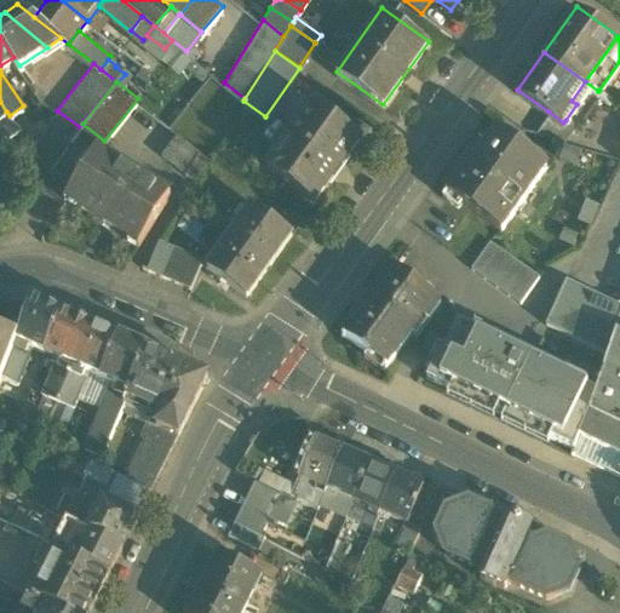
[(267,164),(315,199),(360,136),(311,102),(267,164)]
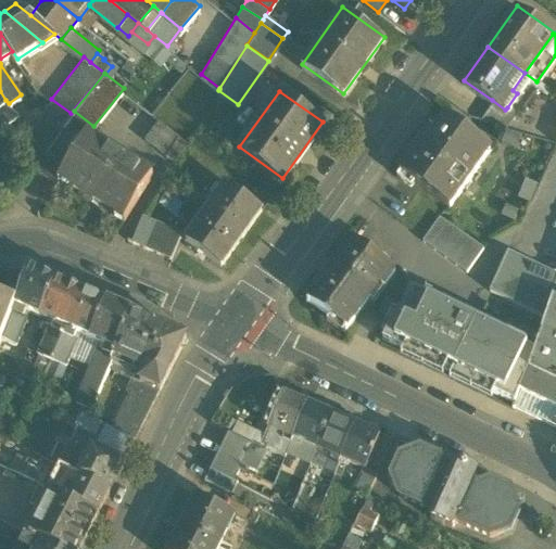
[(43,109),(62,124),(71,113),(51,99),(43,109)]
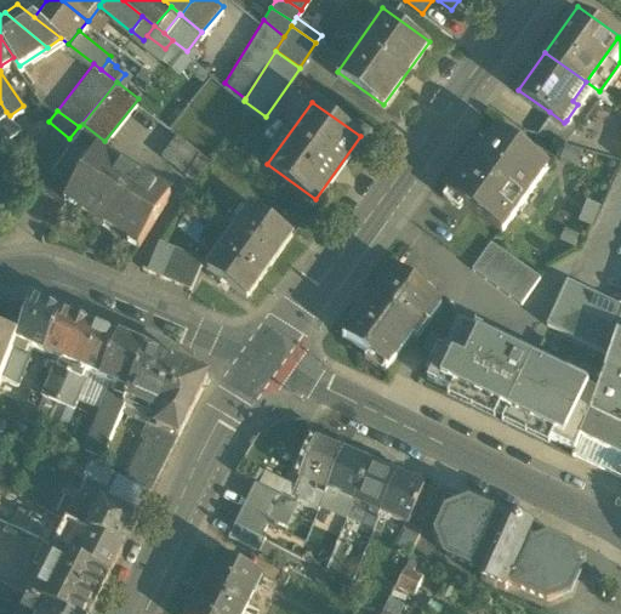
[(10,115),(6,112),(0,117),(0,130),(5,137),(21,125),(10,115)]
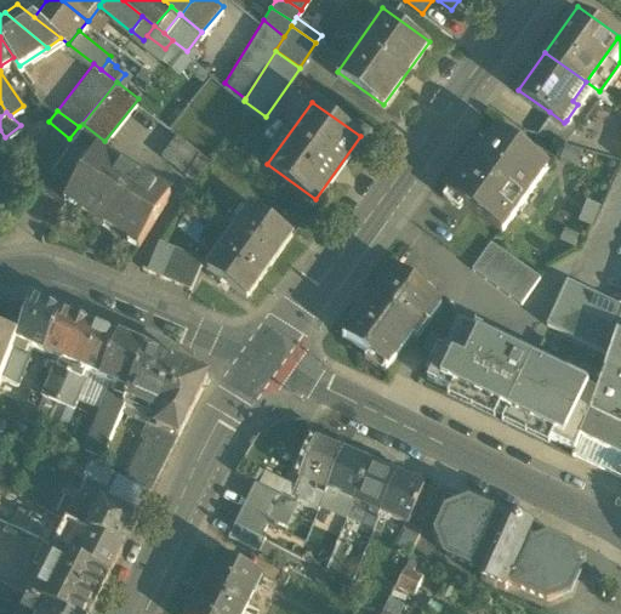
[(565,137),(567,138),(575,126),(567,120),(564,123),(550,112),(537,130),(565,137)]
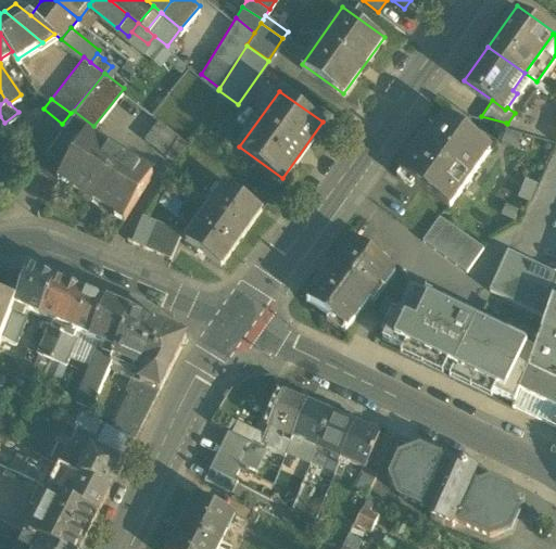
[(400,167),(449,203),(463,184),(491,144),(447,113),(432,133),(427,130),(414,149),(400,167)]
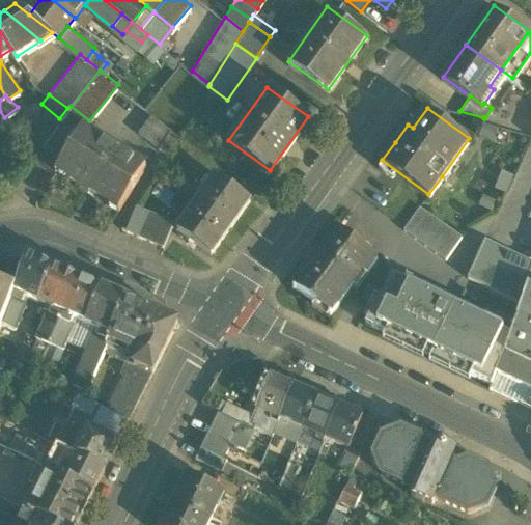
[(159,146),(168,152),(179,133),(152,111),(139,129),(159,144),(159,146)]
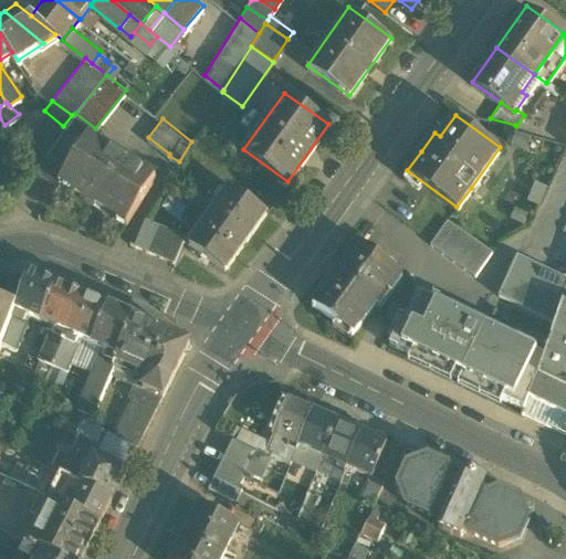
[(531,130),(516,126),(515,125),(510,141),(526,146),(531,130)]
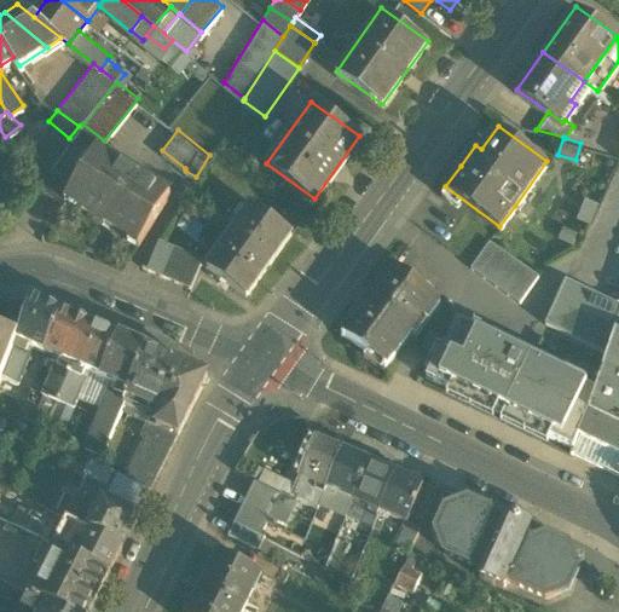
[(136,241),(138,242),(171,191),(96,145),(75,178),(64,196),(65,197),(68,195),(137,238),(136,241)]
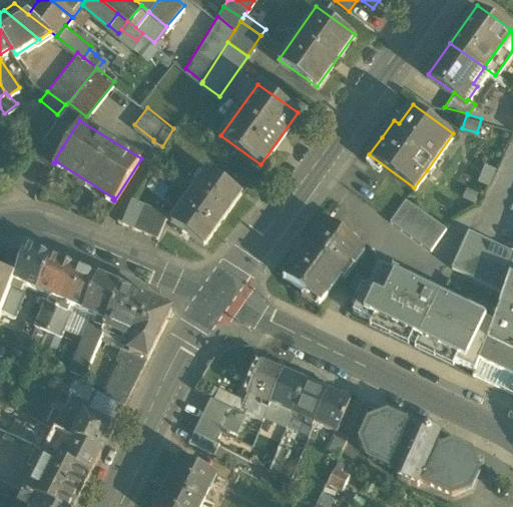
[(33,154),(51,165),(53,162),(62,147),(45,136),(33,154)]
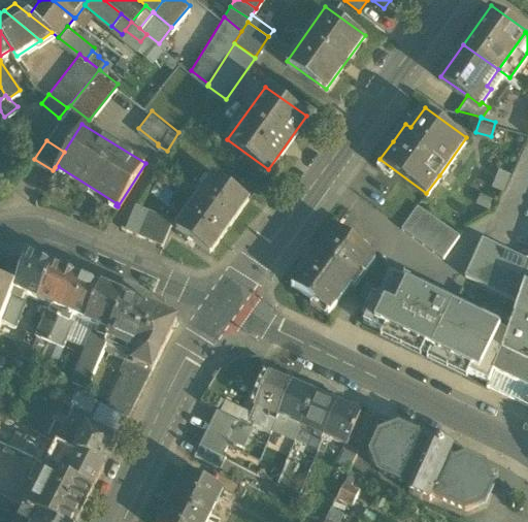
[(510,169),(499,165),(492,183),(503,188),(510,169)]
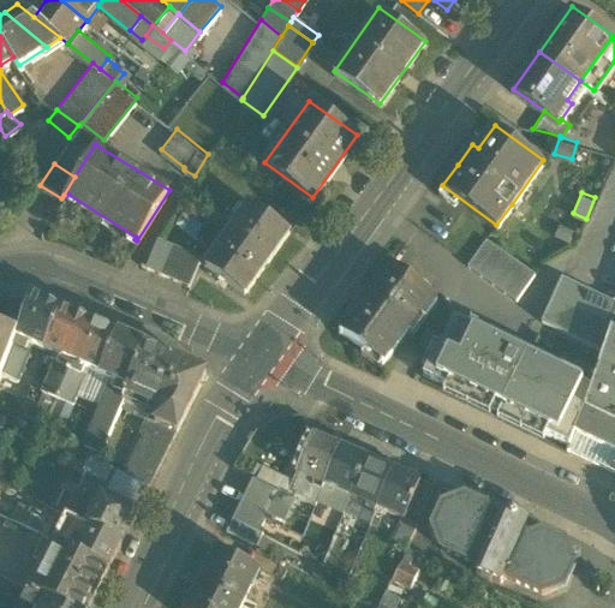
[(204,263),(244,291),(288,228),(250,201),(204,263)]
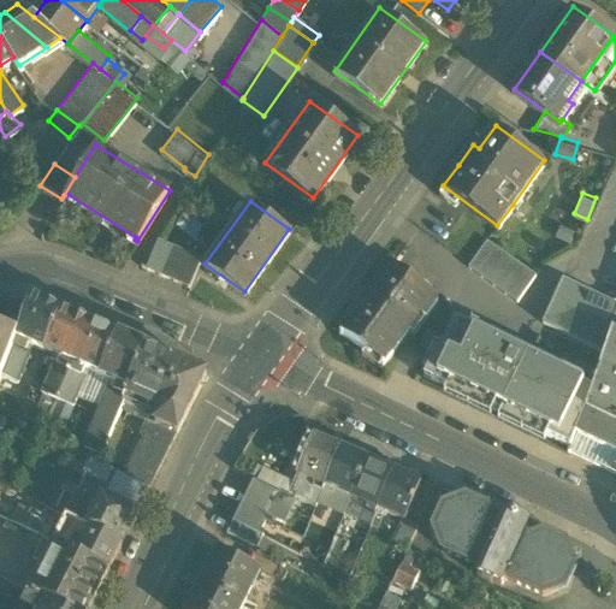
[(537,271),(487,236),(468,262),(517,297),(537,271)]
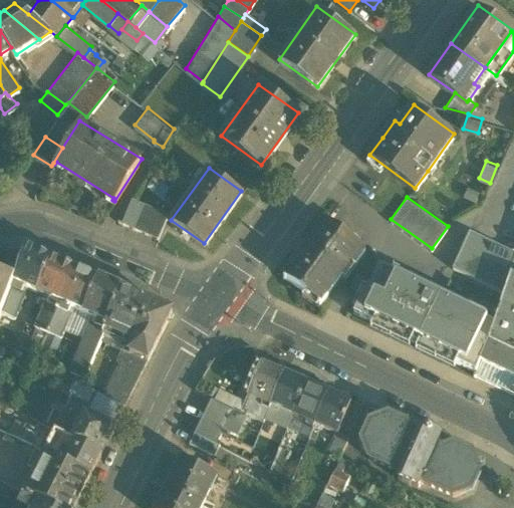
[(127,217),(163,233),(170,218),(135,201),(127,217)]
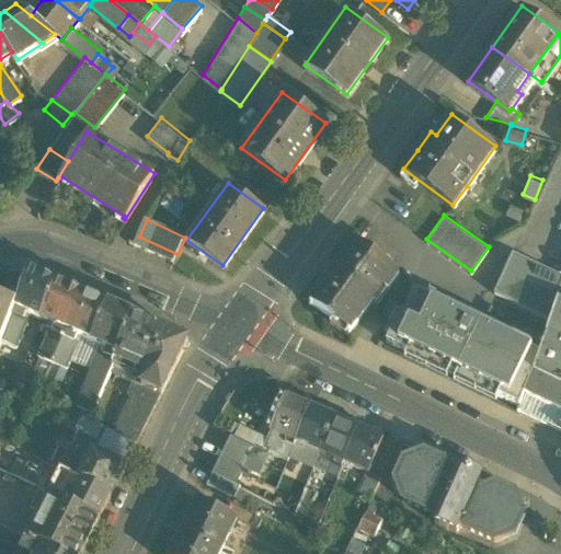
[(309,299),(332,315),(333,315),(334,314),(348,324),(347,326),(348,327),(381,281),(386,285),(399,268),(355,237),(353,239),(354,240),(339,262),(338,261),(309,299)]
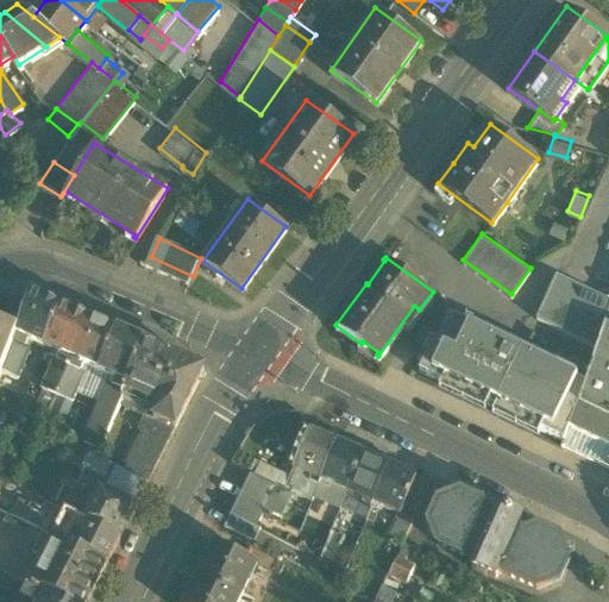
[(604,319),(608,305),(608,296),(556,271),(537,314),(596,344),(604,319)]
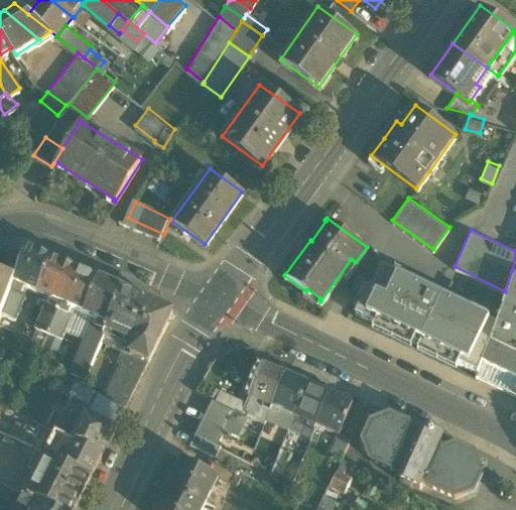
[(23,285),(37,291),(51,257),(27,246),(15,276),(13,281),(23,285)]
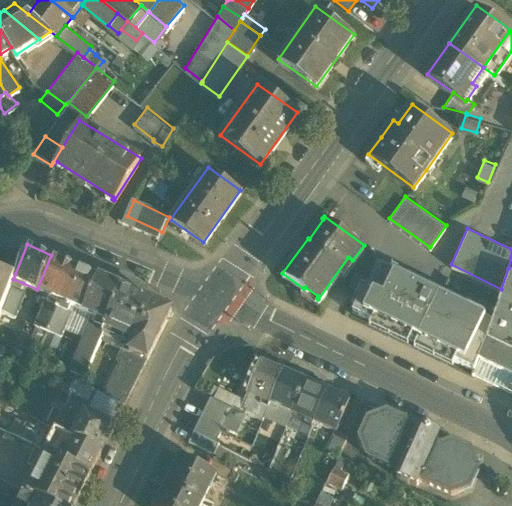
[(37,289),(51,294),(60,298),(74,265),(51,255),(37,289)]
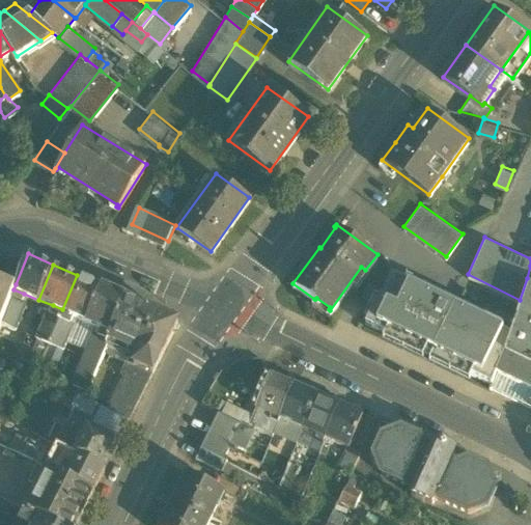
[(511,331),(497,369),(530,386),(530,266),(527,278),(529,279),(511,331)]
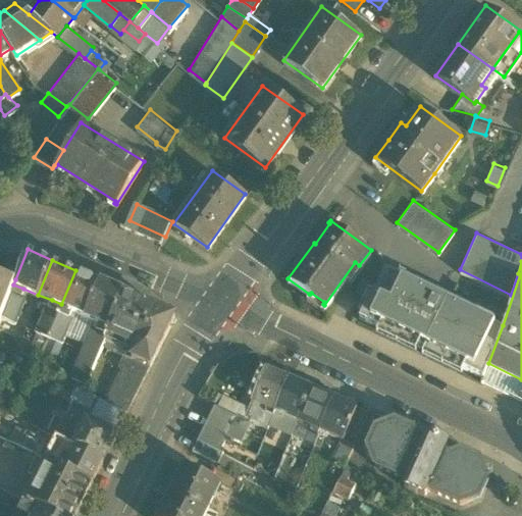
[(464,365),(482,374),(483,374),(488,363),(503,325),(493,320),(404,276),(405,275),(398,272),(387,267),(377,288),(373,286),(359,314),(379,324),(418,343),(424,346),(464,365)]
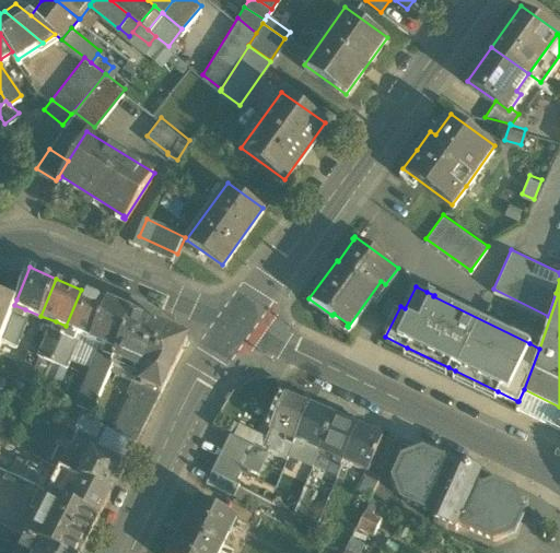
[(433,296),(529,343),(533,336),(430,286),(427,292),(434,295),(433,296)]
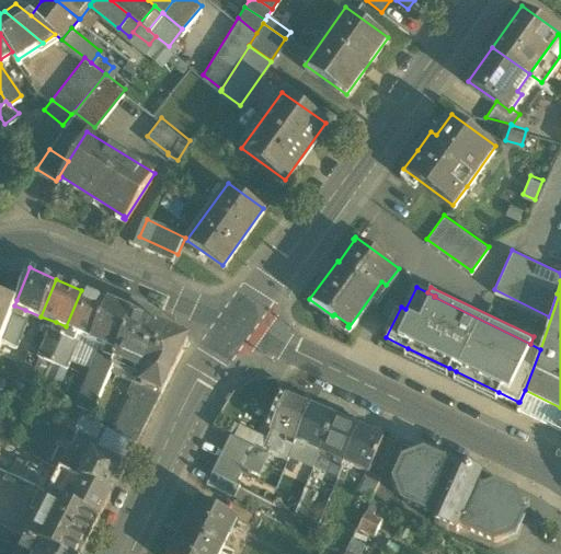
[(76,331),(92,337),(107,301),(81,290),(66,326),(76,331)]
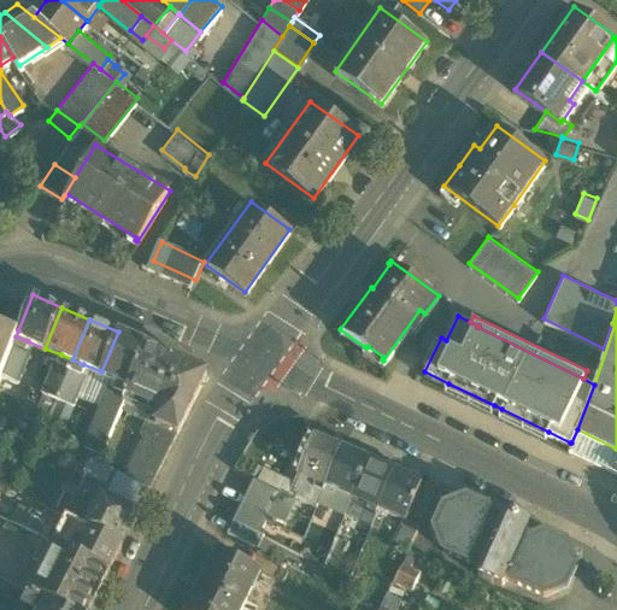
[(0,375),(1,373),(3,371),(16,336),(18,330),(0,322),(0,375)]
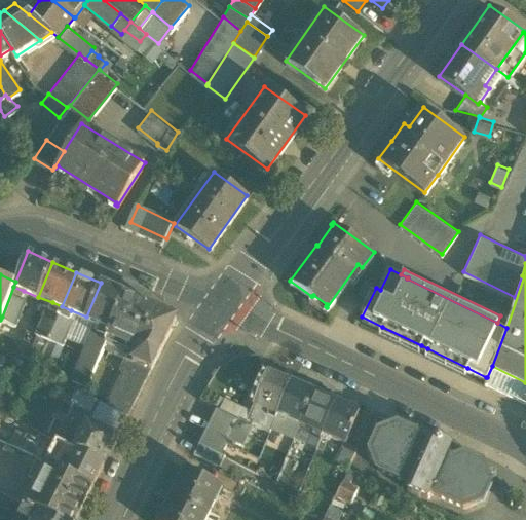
[(86,317),(100,323),(110,327),(124,293),(101,283),(86,317)]
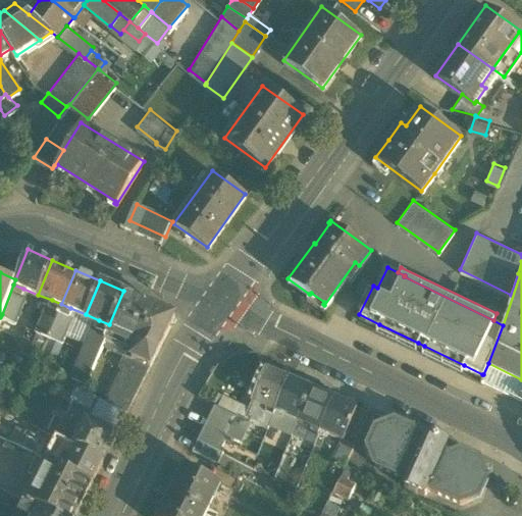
[(21,294),(23,289),(13,285),(2,314),(1,315),(14,321),(25,296),(21,294)]
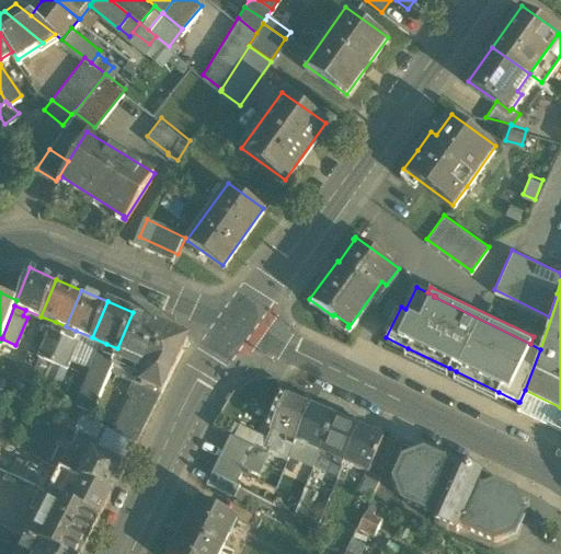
[(135,379),(160,390),(187,336),(134,313),(115,356),(140,367),(135,379)]
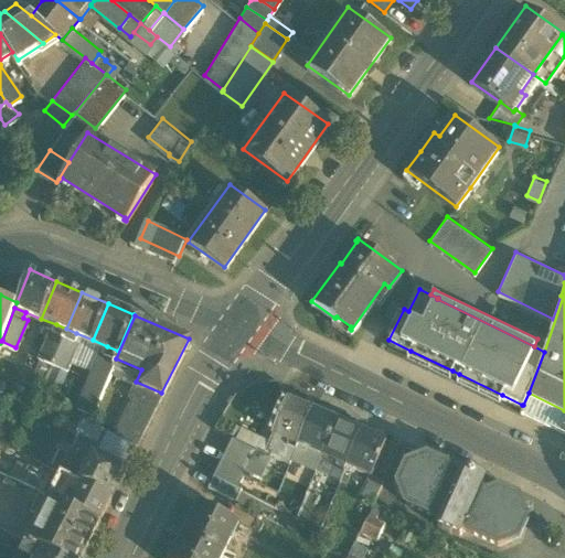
[(348,333),(350,329),(351,326),(337,317),(336,318),(334,318),(331,322),(348,333)]
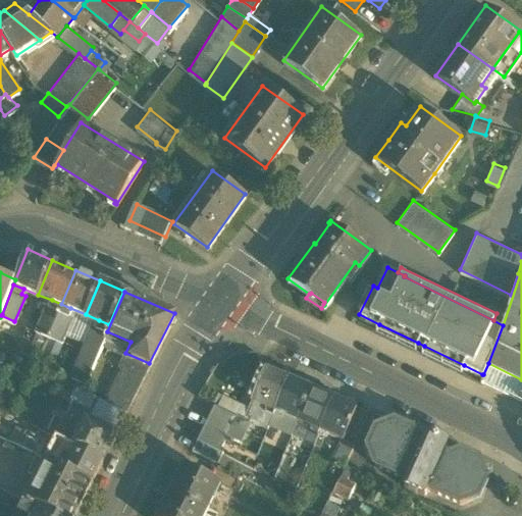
[(49,336),(61,304),(52,300),(50,306),(46,304),(35,330),(49,336)]
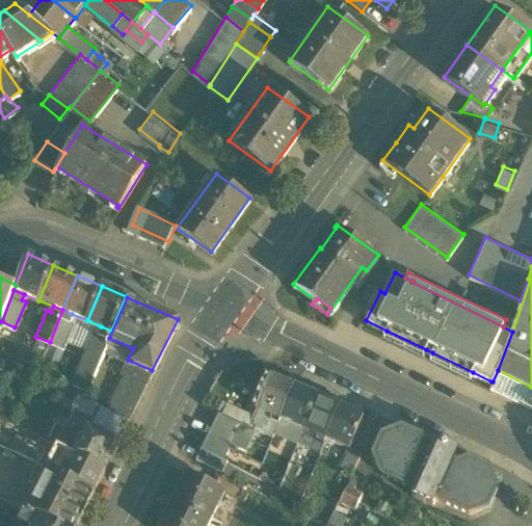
[(70,320),(72,314),(62,310),(50,342),(62,347),(65,340),(74,321),(70,320)]
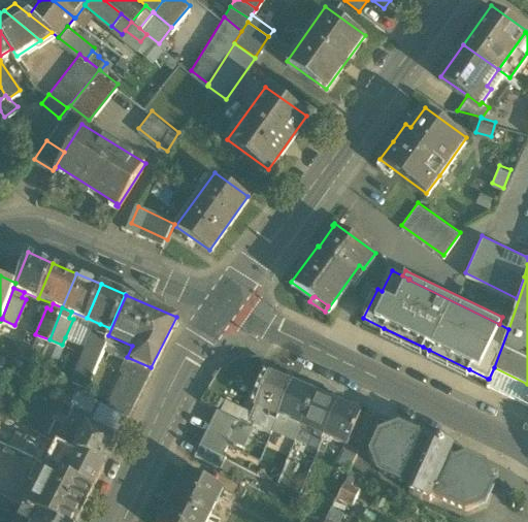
[(76,341),(87,318),(71,312),(69,318),(73,319),(65,337),(76,341)]
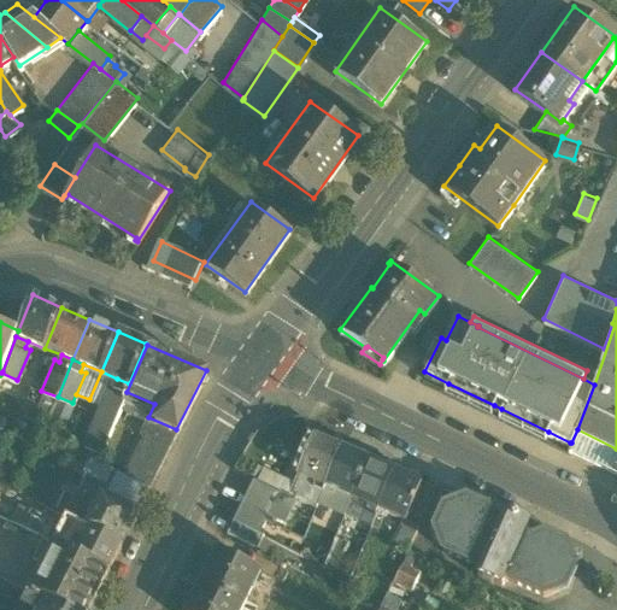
[(101,371),(89,399),(101,404),(110,383),(115,386),(117,379),(101,371)]
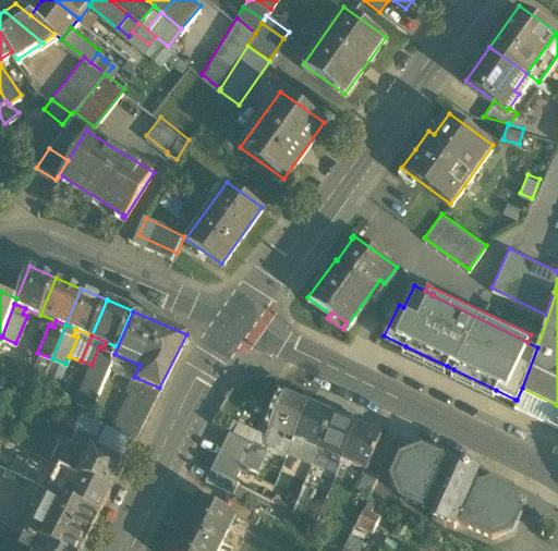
[(102,380),(117,346),(106,342),(104,349),(99,346),(92,365),(87,374),(102,380)]
